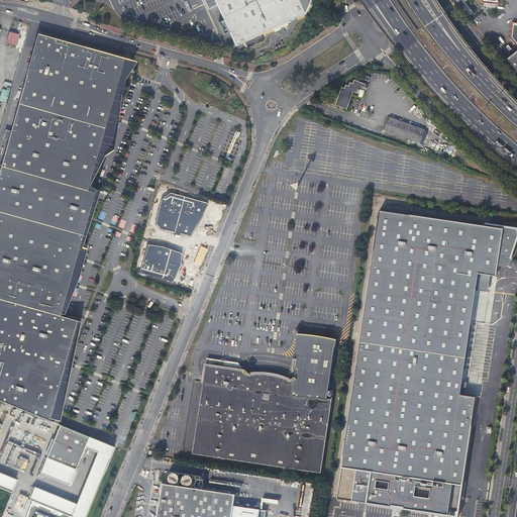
[(204,0),(208,8),(216,4),(214,0),(204,0)]
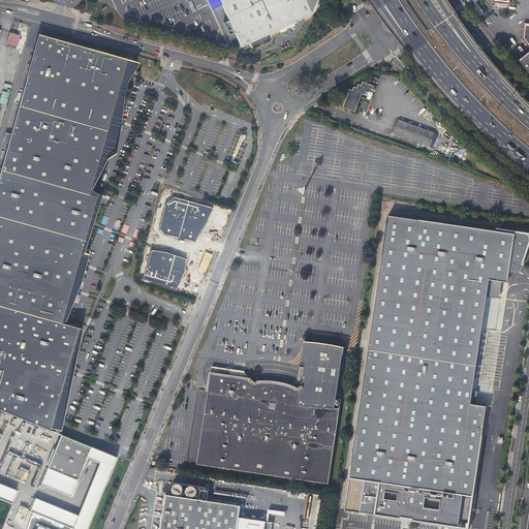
[(268,34),(310,14),(304,0),(219,0),(221,4),(228,22),(241,47),(249,43),(251,49),(259,48),(265,43),(270,42),(271,39),(268,34)]
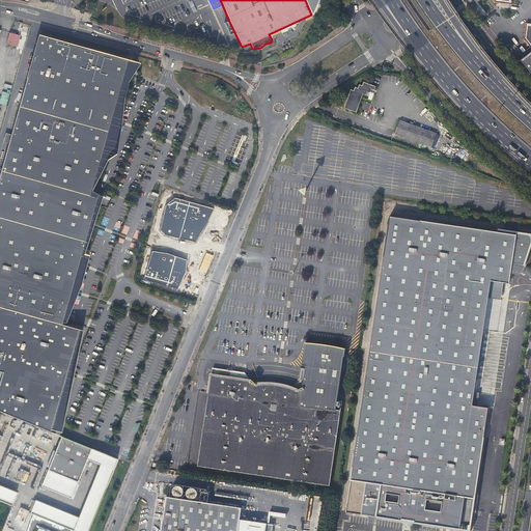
[(305,0),(311,15),(319,11),(322,7),(317,5),(314,3),(312,0),(305,0)]
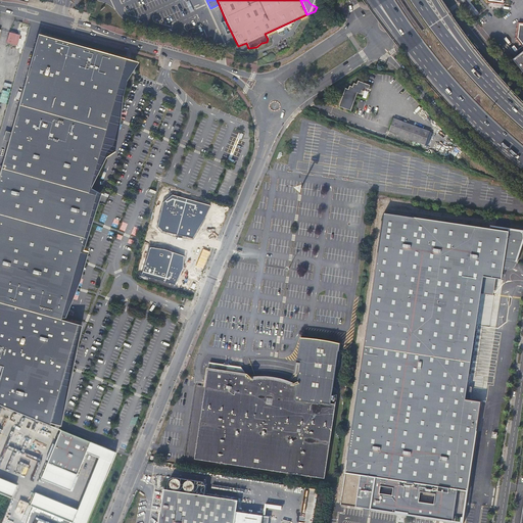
[(522,0),(466,0),(485,0),(487,2),(503,4),(503,0),(522,0),(522,21),(522,22),(517,21),(516,38),(522,45),(522,46),(522,50),(517,56),(513,58),(522,70),(522,0)]
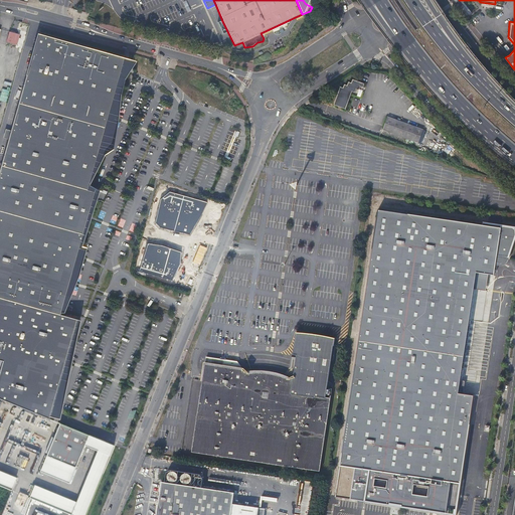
[(7,41),(17,43),(19,34),(9,31),(7,41)]
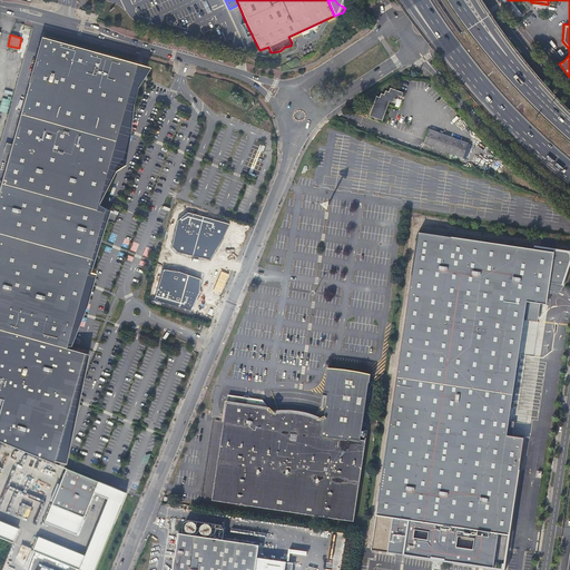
[(137,65),(42,38),(0,186),(0,401),(1,402),(0,404),(0,442),(53,464),(84,352),(67,347),(105,212),(96,209),(137,65)]
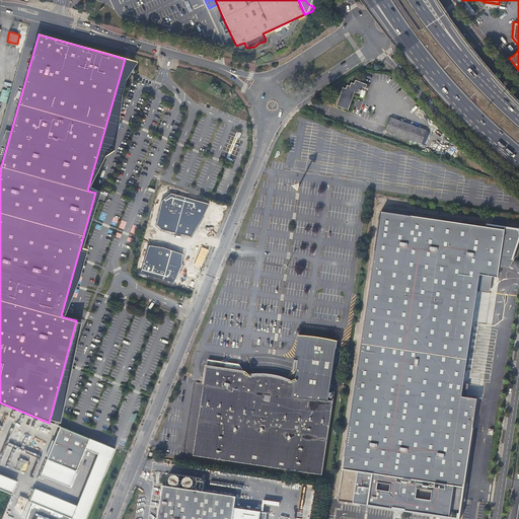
[(518,50),(518,46),(518,45),(510,52),(513,56),(518,50)]
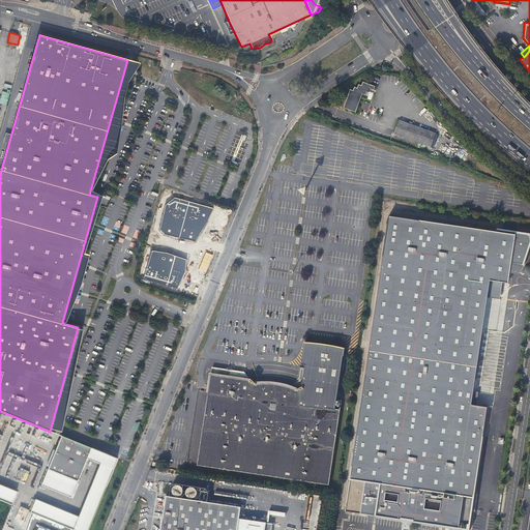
[(362,94),(351,90),(345,108),(356,112),(362,94)]
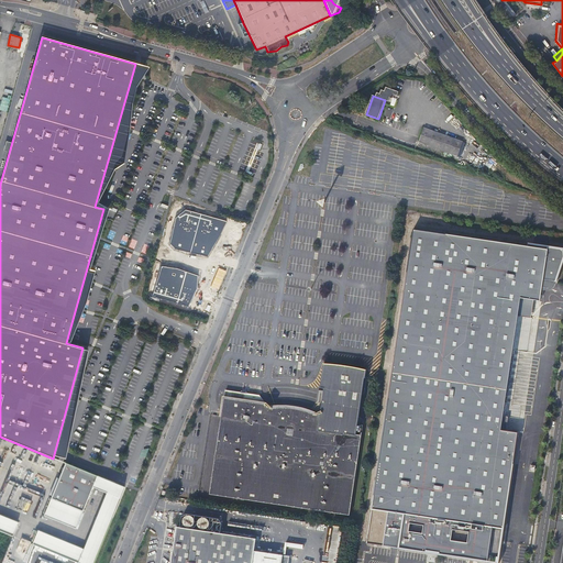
[(464,142),(424,128),(420,142),(459,156),(464,142)]
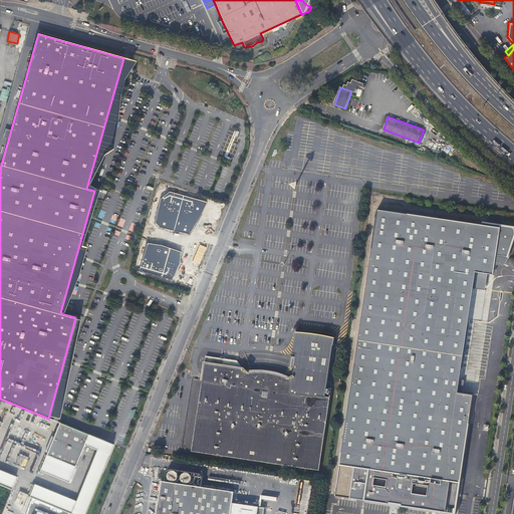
[(207,202),(170,191),(161,199),(155,222),(160,227),(190,234),(202,214),(207,202)]
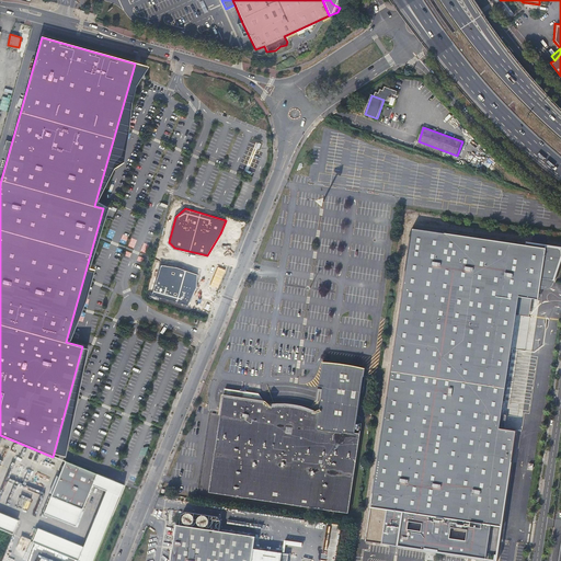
[(496,560),(514,426),(500,424),(518,292),(537,293),(540,284),(550,284),(557,266),(560,254),(560,244),(413,224),(365,542),(493,560),(496,560)]
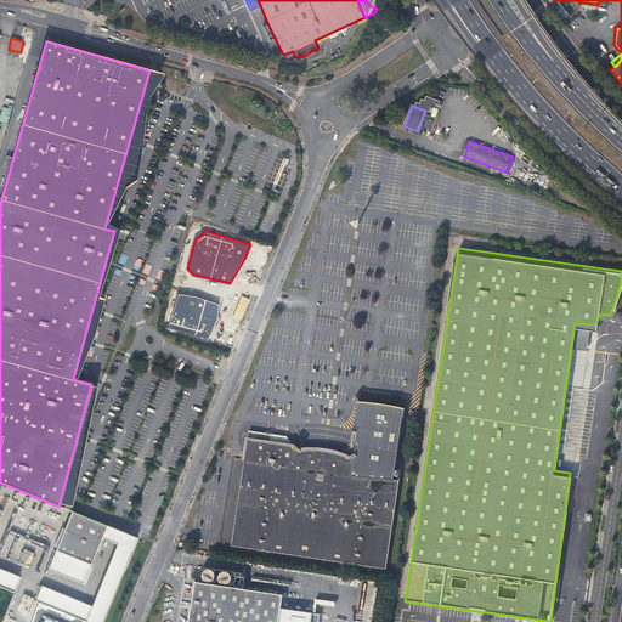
[(196,298),(179,295),(169,327),(209,339),(218,321),(219,304),(196,298)]
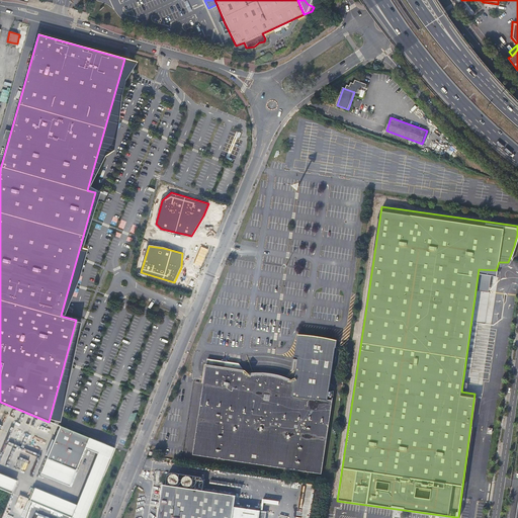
[(329,336),(323,335),(315,334),(309,333),(306,333),(299,333),(295,355),(299,355),(296,377),(291,379),(287,381),(281,381),(278,381),(274,381),(274,382),(274,383),(273,385),(268,384),(268,382),(267,381),(267,380),(263,379),(259,377),(255,375),(251,372),(247,368),(246,370),(227,367),(228,360),(209,357),(194,452),(275,465),(323,472),(334,397),(333,397),(335,386),(331,390),(330,389),(334,361),(337,361),(339,346),(337,346),(338,339),(336,338),(329,336)]
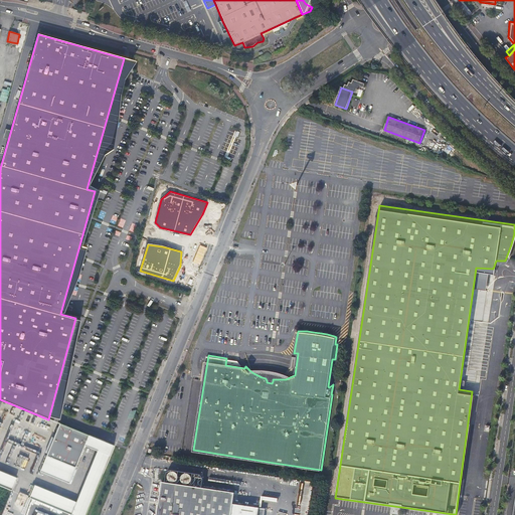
[(87,435),(58,423),(45,455),(74,468),(82,446),(87,435)]
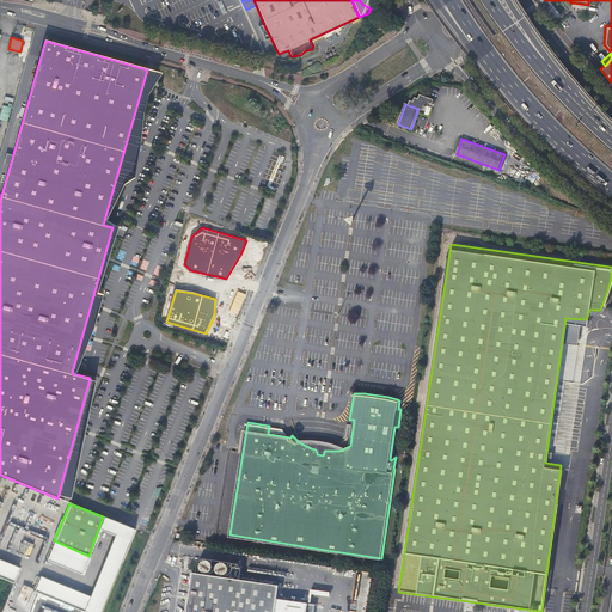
[(110,520),(103,516),(98,530),(114,537),(89,597),(40,576),(32,592),(84,611),(101,611),(134,531),(112,521),(110,520)]
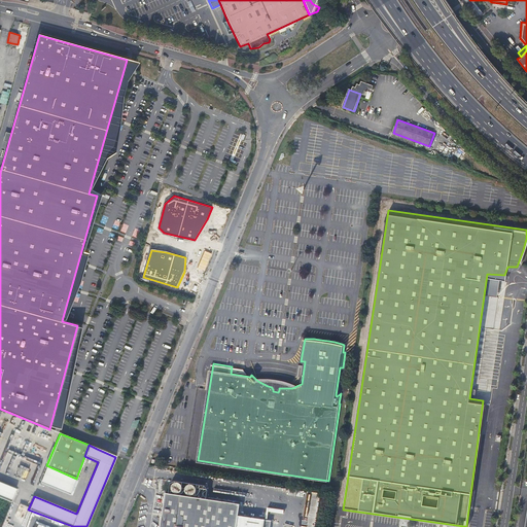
[(76,479),(46,465),(40,483),(69,494),(76,479)]
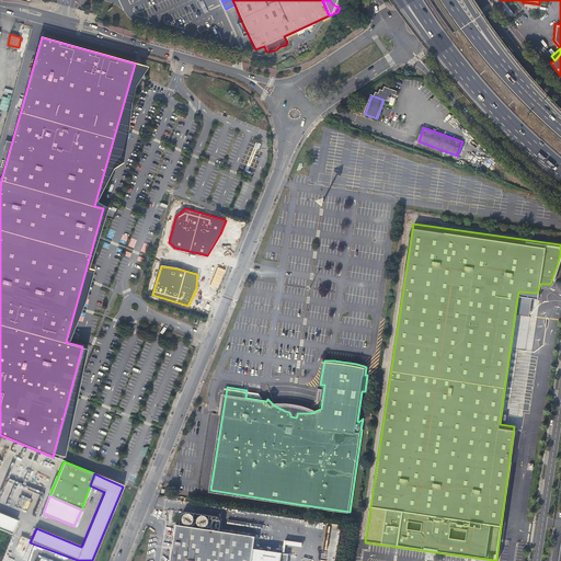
[(281,560),(283,551),(254,547),(256,535),(220,529),(222,518),(219,514),(187,510),(182,512),(181,523),(178,523),(171,560),(281,560)]
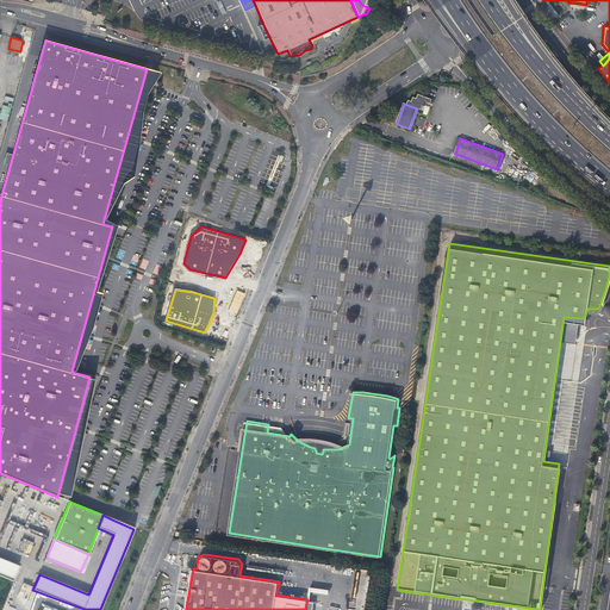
[(19,566),(0,558),(0,576),(13,582),(19,566)]
